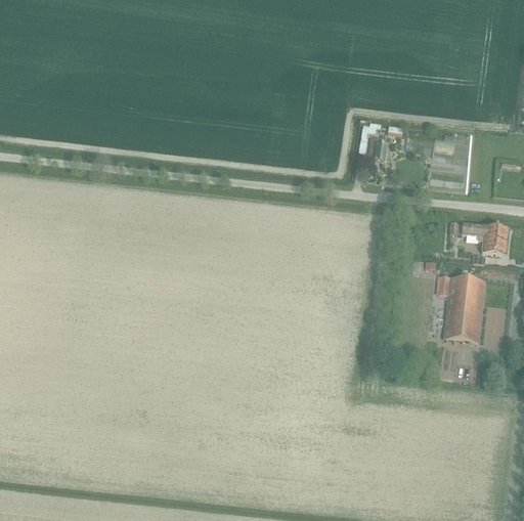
[(363,125),(358,153),(365,154),(368,134),(375,135),(376,129),(381,130),(382,124),(370,123),(369,126),(363,125)]
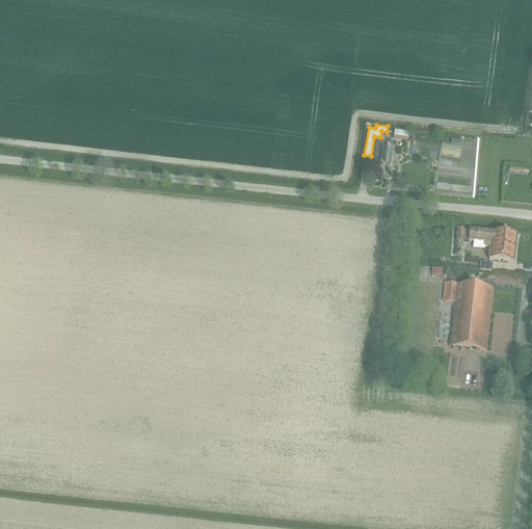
[(376,140),(374,152),(373,162),(391,165),(393,147),(388,147),(389,141),(376,140)]
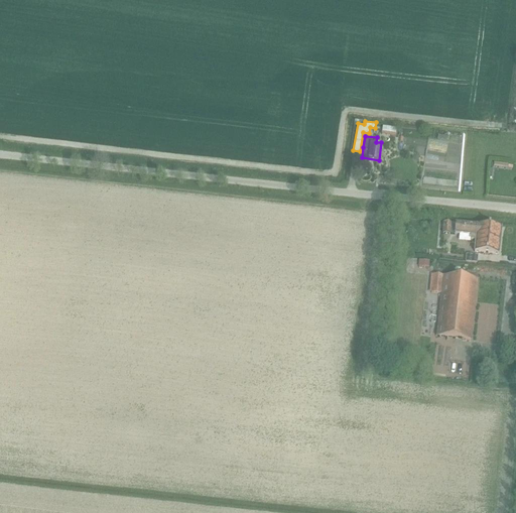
[(442,231),(449,232),(450,222),(444,221),(442,231)]
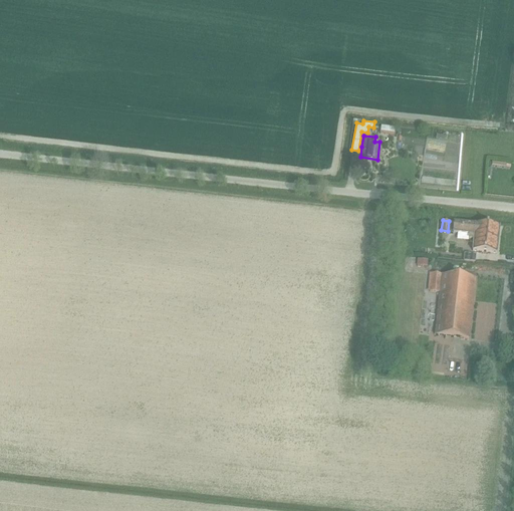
[(473,249),(487,250),(497,251),(500,226),(454,221),(453,231),(470,233),(470,237),(474,238),(473,249)]
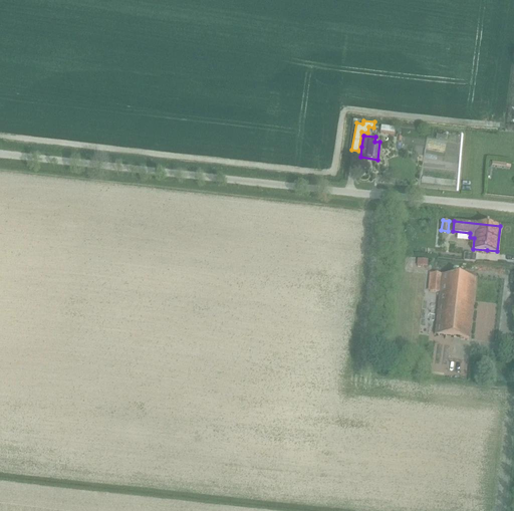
[(436,332),(470,336),(476,276),(432,271),(430,289),(440,290),(436,332)]
